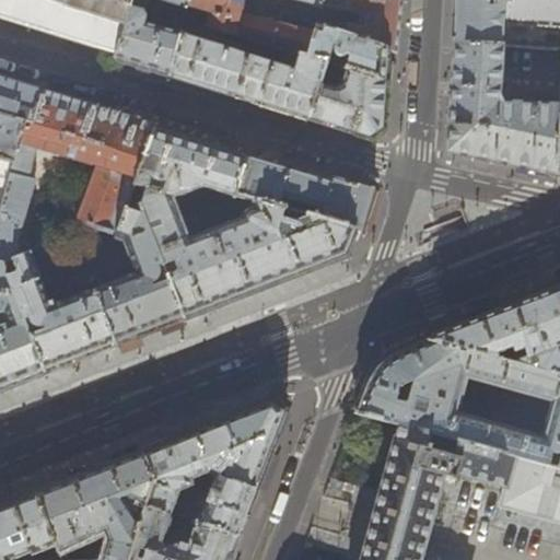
[(0,0),(0,16),(89,44),(116,51),(118,43),(120,43),(131,7),(133,8),(133,0),(0,0)]
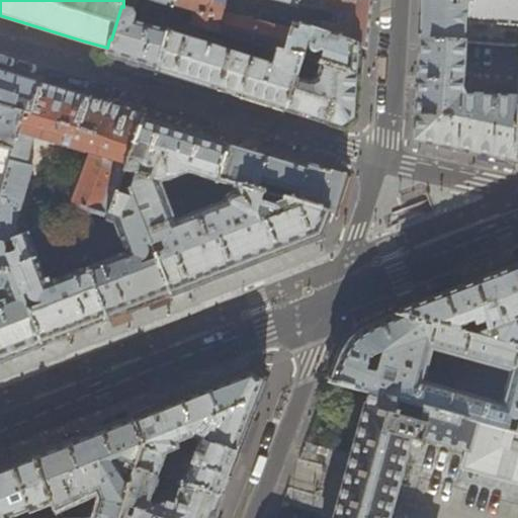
[(123,0),(123,7),(121,6),(111,39),(109,39),(107,48),(106,51),(132,58),(157,66),(170,17),(173,5),(174,0),(123,0)]
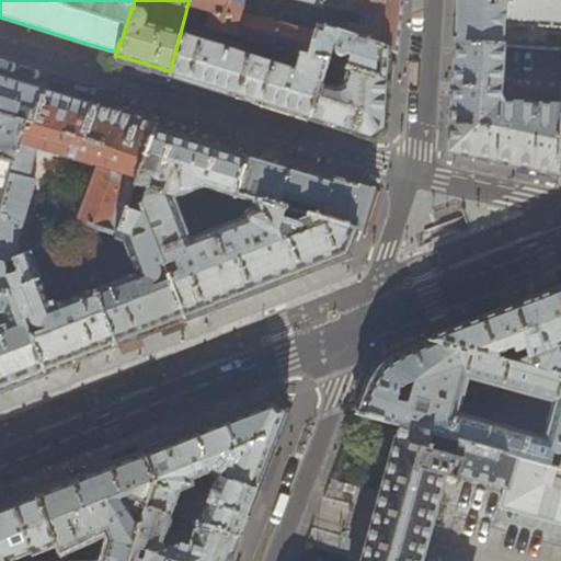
[(189,0),(187,6),(209,12),(206,25),(207,26),(298,55),(307,58),(315,32),(240,13),(243,0),(299,0),(322,6),(323,4),(359,12),(358,26),(347,23),(345,35),(388,50),(396,53),(399,29),(402,1),(398,0),(189,0)]
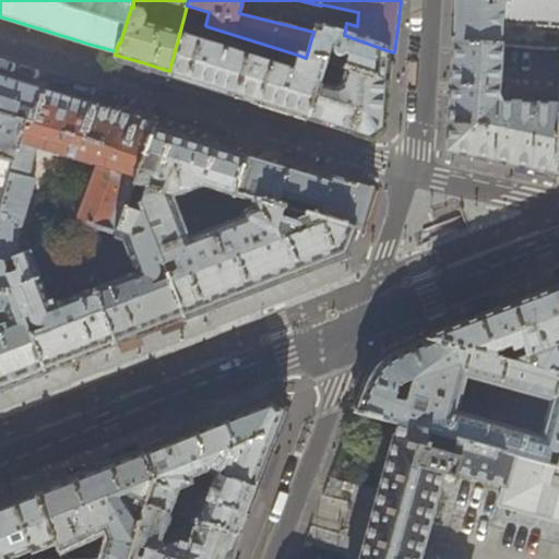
[(558,48),(558,0),(455,0),(454,14),(453,43),(501,45),(558,48)]
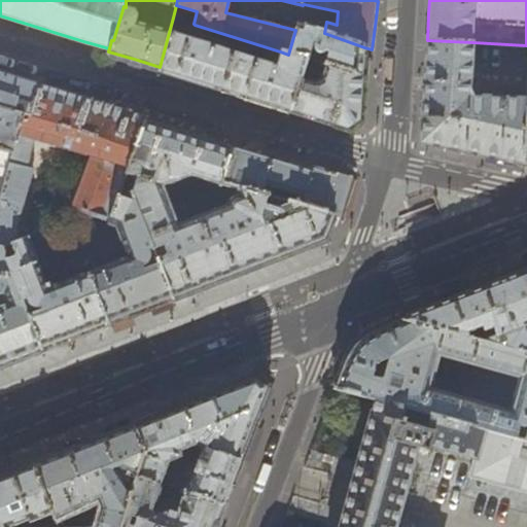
[(194,24),(173,18),(160,67),(199,81),(257,102),(289,112),(306,60),(288,55),(280,51),(275,69),(269,65),(189,39),(195,25),(194,24)]
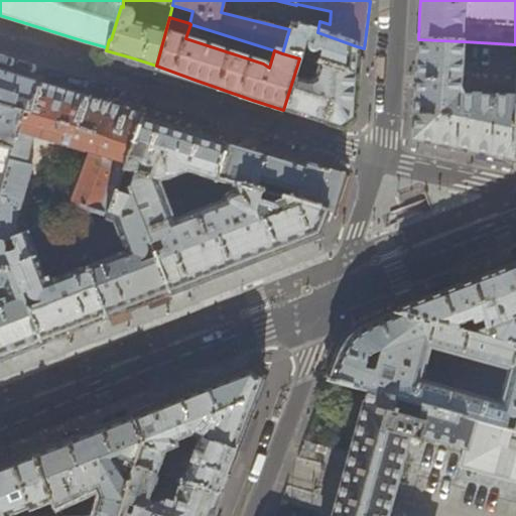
[(295,31),(289,29),(282,53),(299,58),(306,61),(318,66),(355,77),(356,62),(357,47),(357,46),(317,32),(297,25),(295,31)]
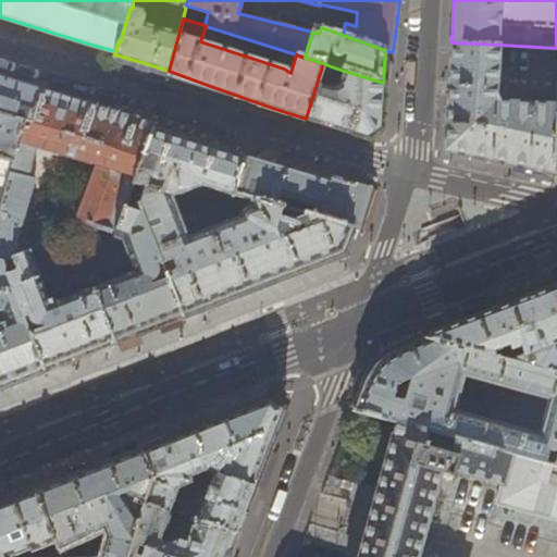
[(499,45),(452,42),(448,94),(445,151),(499,163),(555,175),(555,174),(556,132),(556,106),(496,101),(499,45)]
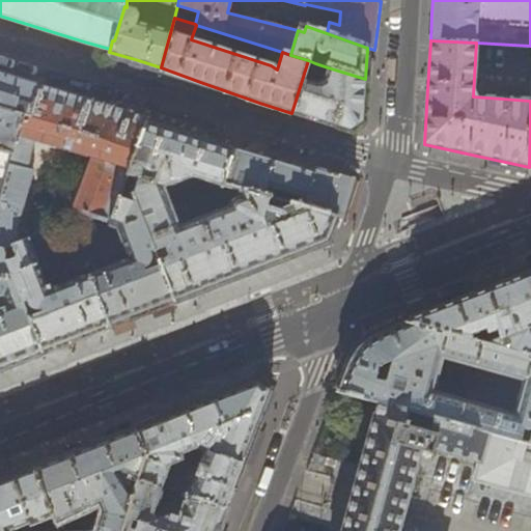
[(314,66),(315,63),(308,60),(291,113),(319,122),(351,132),(363,123),(364,94),(365,79),(328,67),(324,82),(320,82),(318,84),(306,81),(310,68),(314,66)]
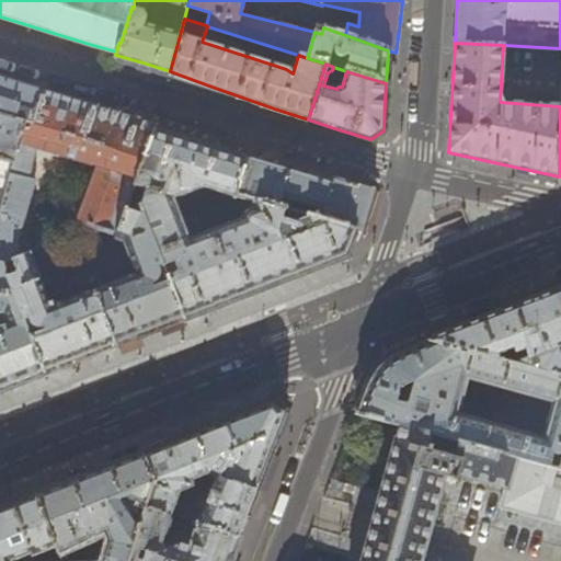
[(0,78),(0,212),(23,124),(32,126),(42,91),(0,78)]
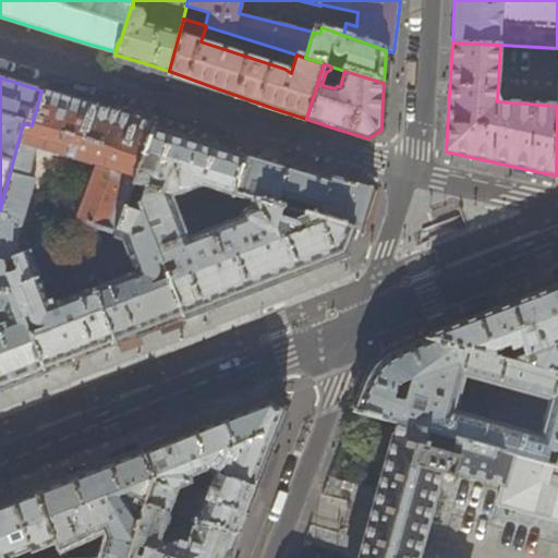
[(67,98),(41,91),(32,125),(23,123),(0,210),(0,264),(3,265),(29,253),(31,252),(27,243),(15,241),(33,180),(27,179),(35,148),(96,167),(74,222),(116,235),(125,208),(134,185),(155,129),(156,125),(97,107),(67,98)]
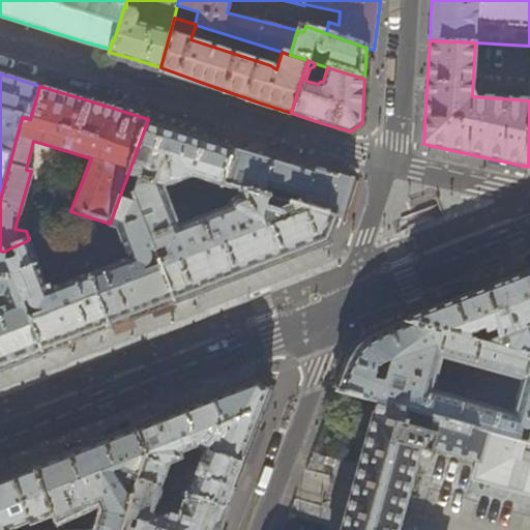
[(195,137),(147,122),(127,176),(137,179),(131,197),(134,201),(172,301),(251,271),(327,242),(335,219),(336,218),(303,209),(284,203),(236,188),(239,198),(231,201),(230,202),(229,203),(229,204),(228,205),(229,207),(179,227),(164,187),(192,177),(223,186),(224,185),(235,149),(195,137)]
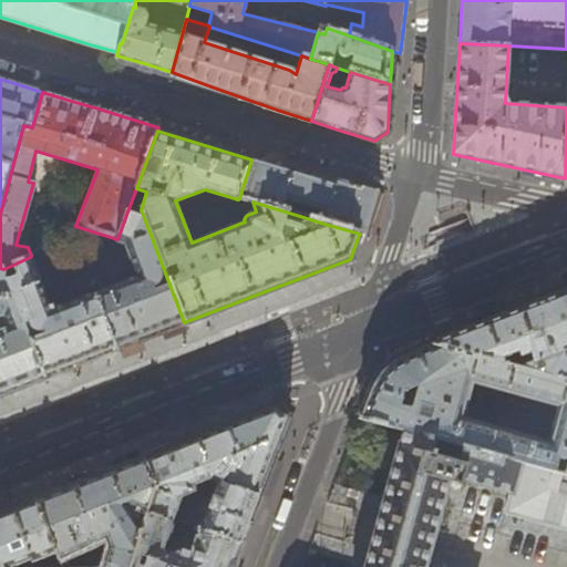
[(251,160),(239,198),(253,202),(303,217),(308,203),(329,208),(325,224),(360,234),(362,235),(366,236),(372,212),(378,192),(337,179),(334,185),(291,172),(251,160)]
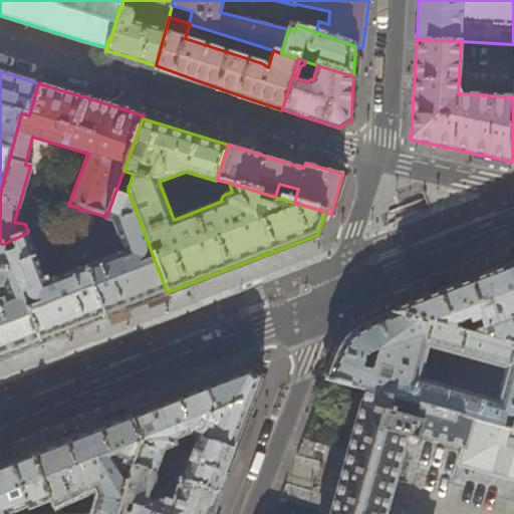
[(130,195),(115,192),(106,217),(105,220),(111,222),(122,251),(97,261),(89,257),(85,267),(105,316),(137,303),(167,292),(130,195)]
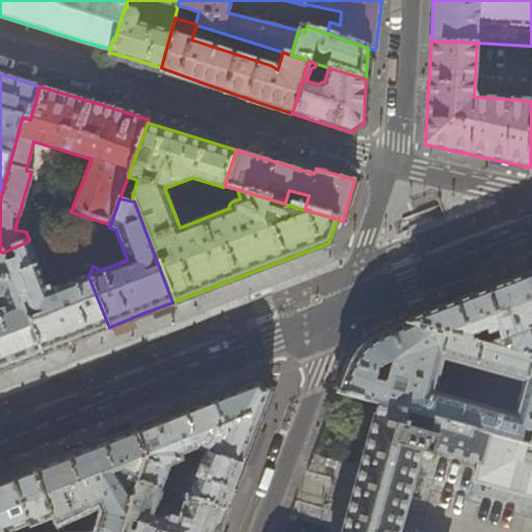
[(28,241),(3,253),(42,353),(75,341),(109,327),(88,276),(92,266),(89,259),(61,250),(73,281),(48,291),(28,241)]
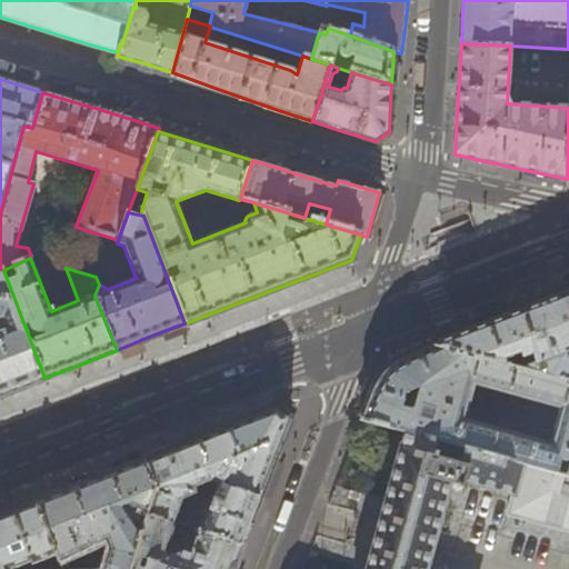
[(0,395),(45,378),(3,270),(0,269),(0,395)]
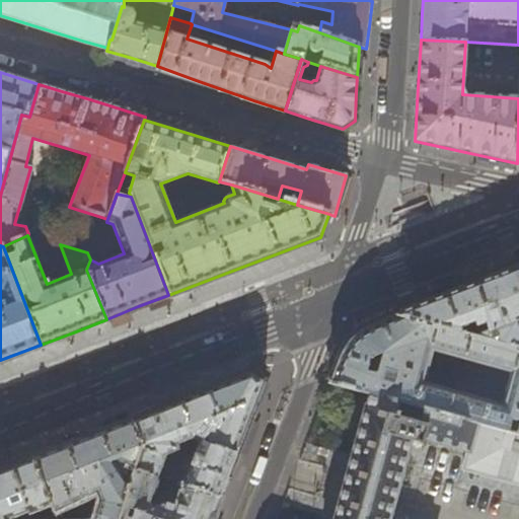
[(518,276),(516,268),(473,285),(398,313),(518,348),(518,276)]
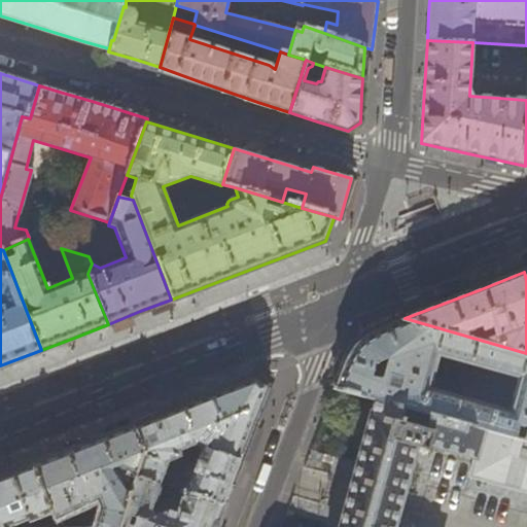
[(357,344),(354,347),(350,353),(346,359),(343,366),(334,390),(376,401),(526,442),(526,353),(405,318),(390,323),(380,327),(377,329),(371,332),(364,337),(359,342),(357,344)]
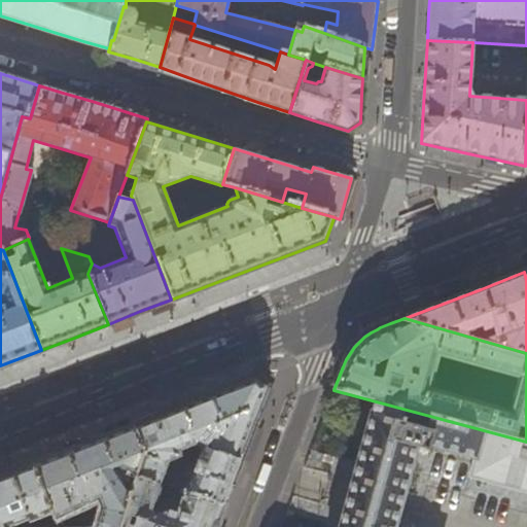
[(210,395),(256,377),(254,372),(208,390),(210,395)]
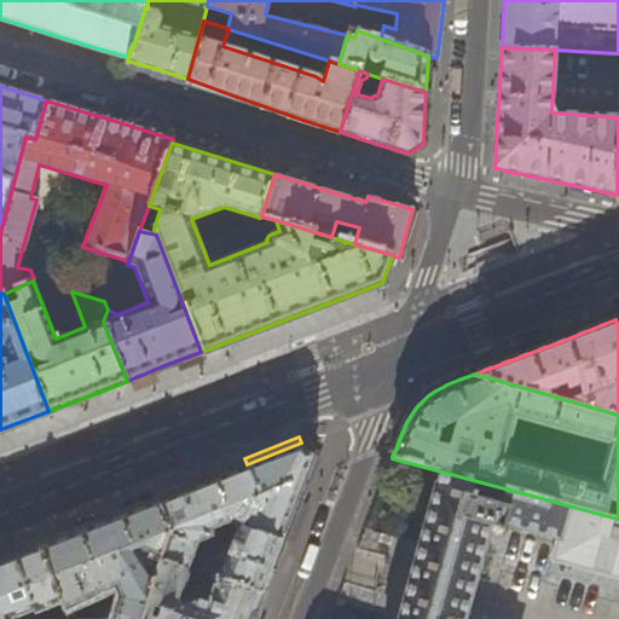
[(301,443),(247,464),(231,470),(156,499),(169,532),(158,562),(187,572),(197,543),(227,531),(230,522),(241,526),(229,555),(215,550),(207,577),(214,579),(262,595),(288,528),(316,456),(301,443)]
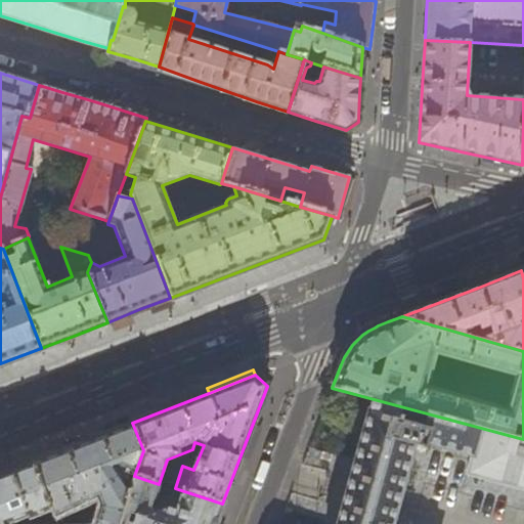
[(523,523),(523,439),(374,399),(348,487),(337,523),(523,523)]
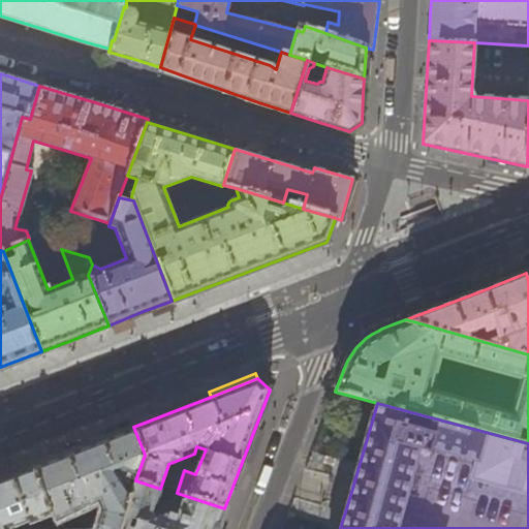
[(117,528),(135,480),(145,455),(133,427),(89,444),(33,466),(56,522),(76,514),(80,523),(74,525),(75,528),(82,528),(83,528),(82,528),(117,528)]
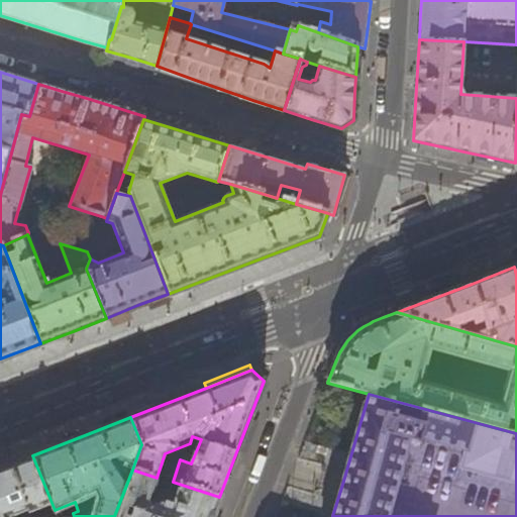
[(0,516),(56,516),(56,513),(55,510),(32,455),(0,468),(0,516)]
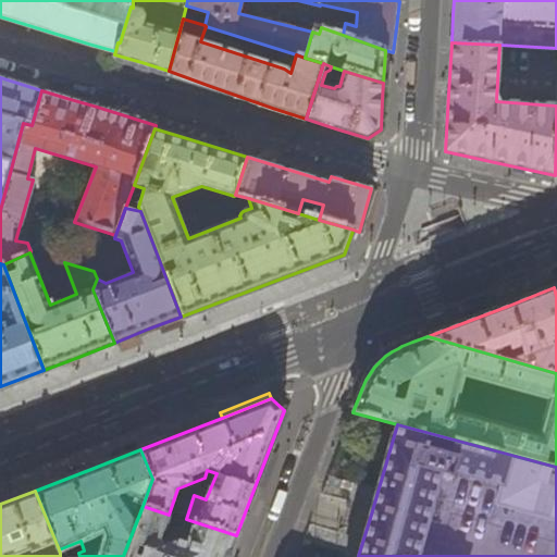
[(160,542),(169,515),(143,506),(123,556),(227,556),(236,535),(193,521),(186,544),(177,541),(177,544),(175,543),(171,545),(160,542)]
